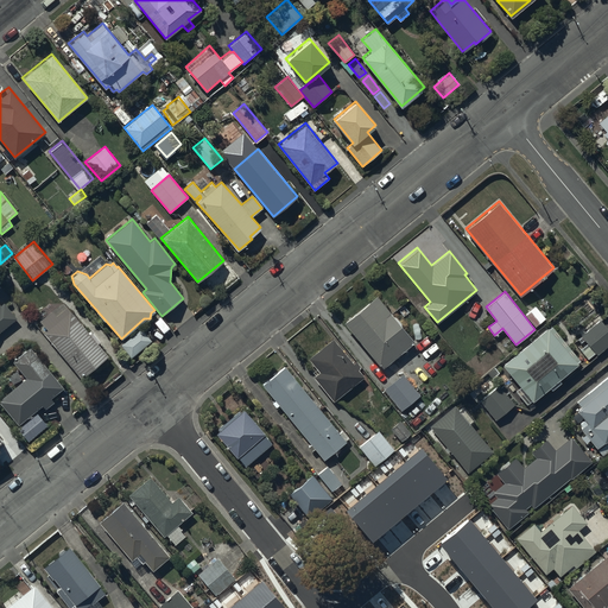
[(377,295),(343,321),(382,367),(415,341),(377,295)]
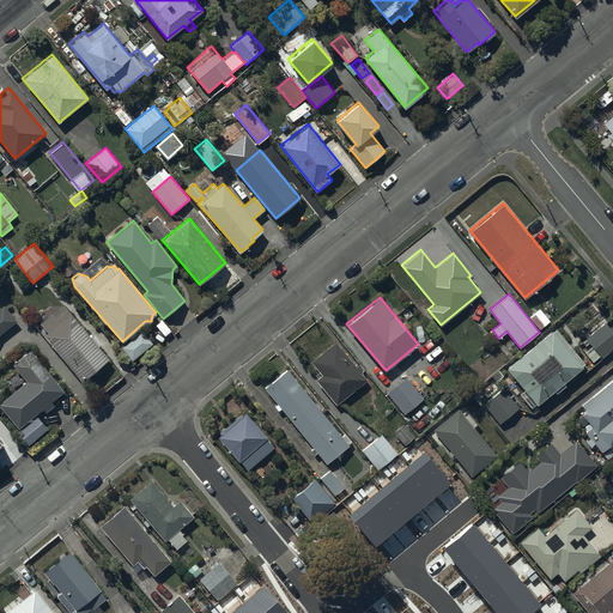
[(48,331),(43,334),(82,381),(109,358),(64,303),(41,322),(48,331)]
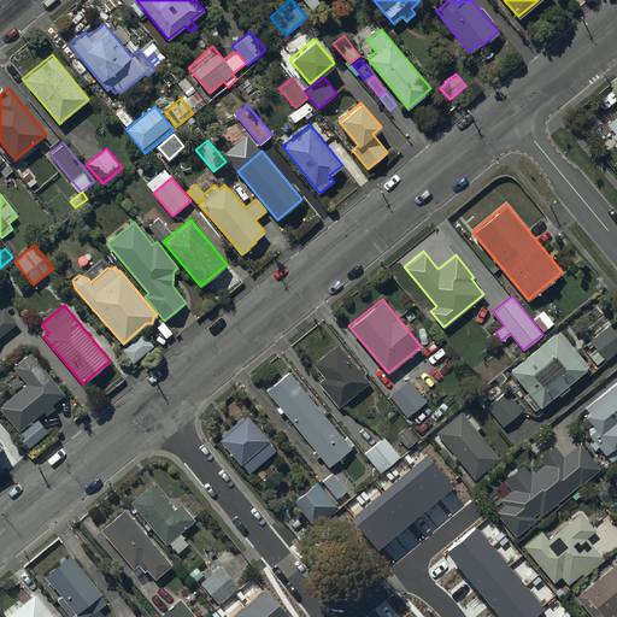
[(0,336),(18,323),(4,306),(0,309),(0,307),(0,336)]
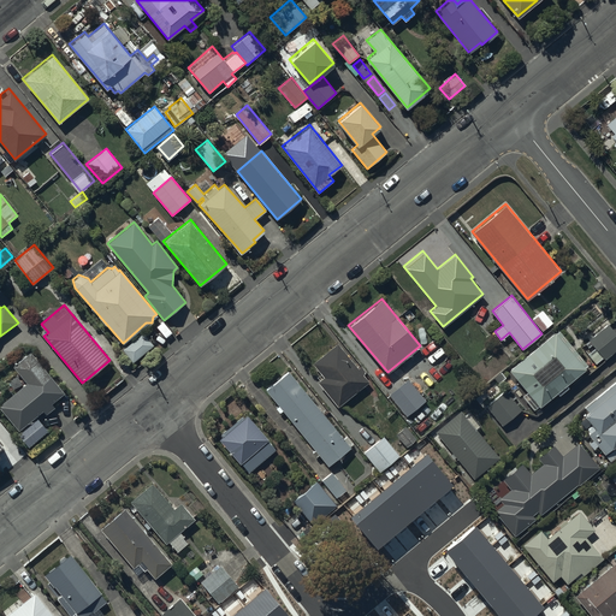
[(543,309),(533,318),(542,330),(552,321),(543,309)]
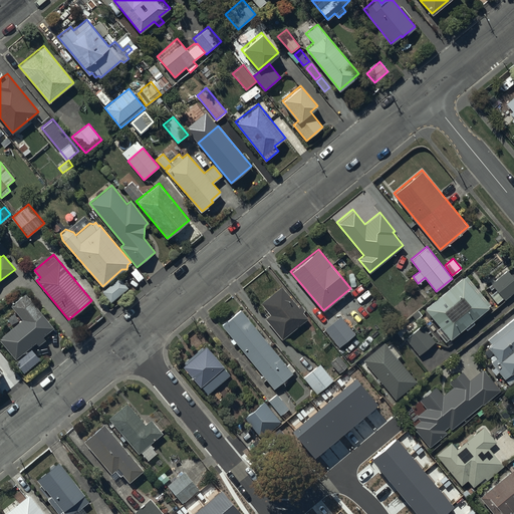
[(513,291),(513,277),(507,269),(491,283),(493,285),(487,290),(497,302),(503,297),(505,299),(513,291)]
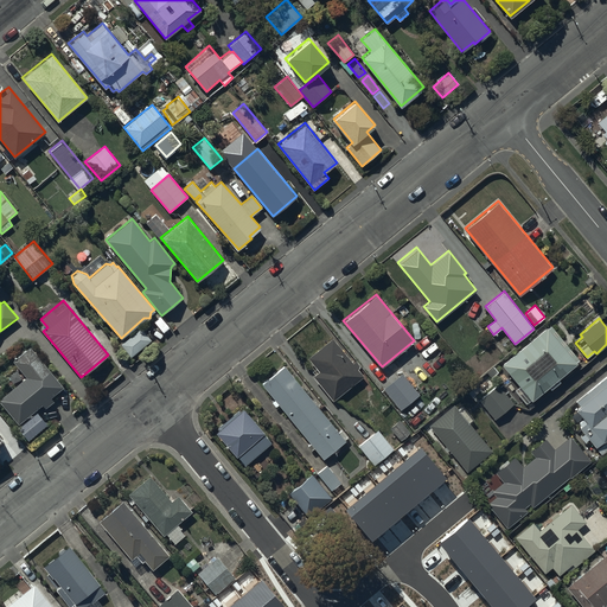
[(547,325),(502,362),(519,384),(513,389),(525,402),(530,398),(531,398),(548,384),(550,388),(560,379),(558,378),(567,372),(566,371),(580,359),(551,324),(548,326),(547,325)]
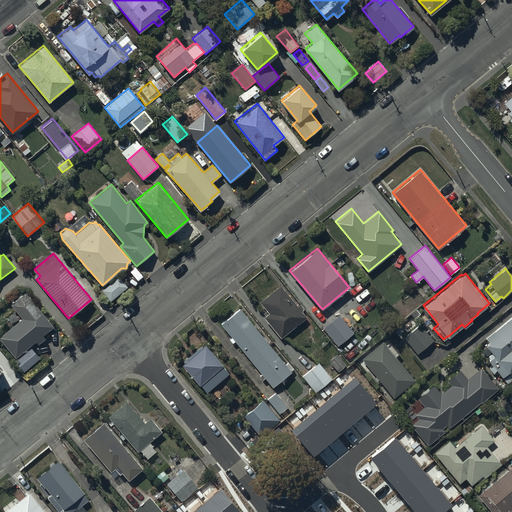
[(128,286),(118,275),(101,289),(111,301),(128,286)]
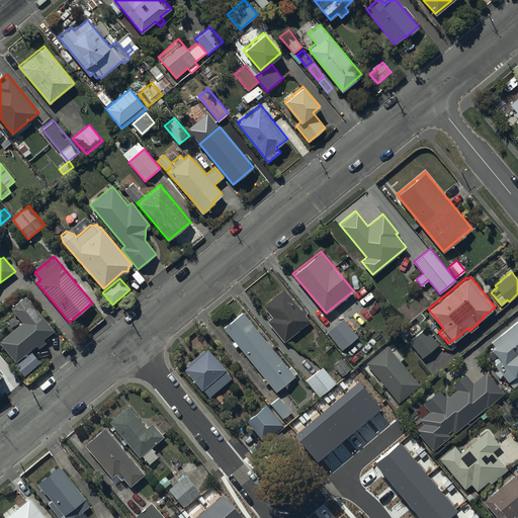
[(267,320),(284,341),(310,320),(306,314),(308,313),(303,307),(301,309),(283,287),(262,305),(272,316),(267,320)]
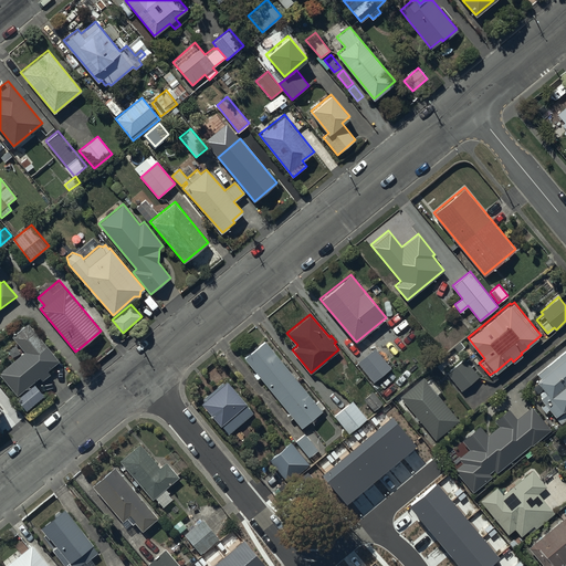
[(0,374),(17,395),(39,376),(42,380),(51,374),(48,369),(60,359),(28,322),(11,335),(24,350),(0,369),(0,374)]
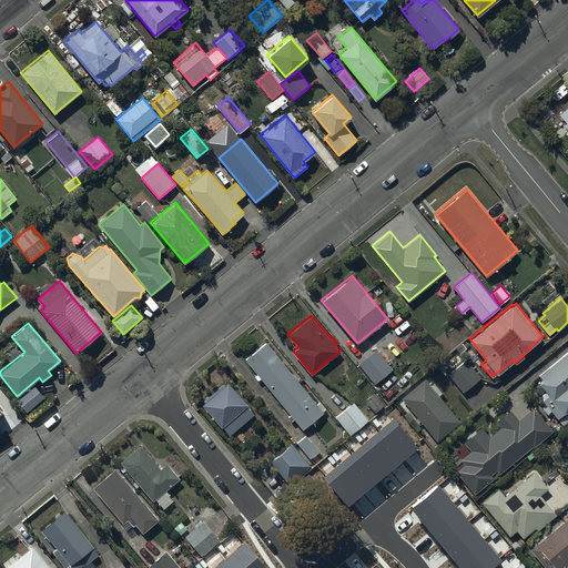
[(245,358),(246,361),(256,373),(254,375),(257,379),(261,377),(290,414),(287,416),(292,421),(294,418),(302,428),(323,412),(322,411),(325,408),(320,401),(317,403),(266,342),(245,358)]
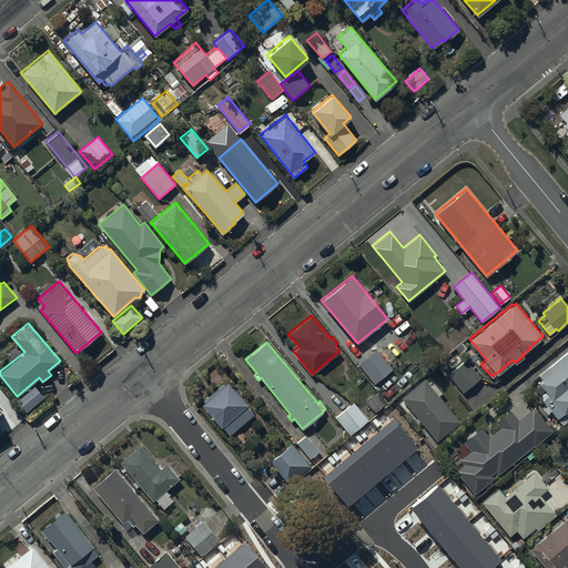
[(376,348),(358,363),(375,383),(393,369),(376,348)]
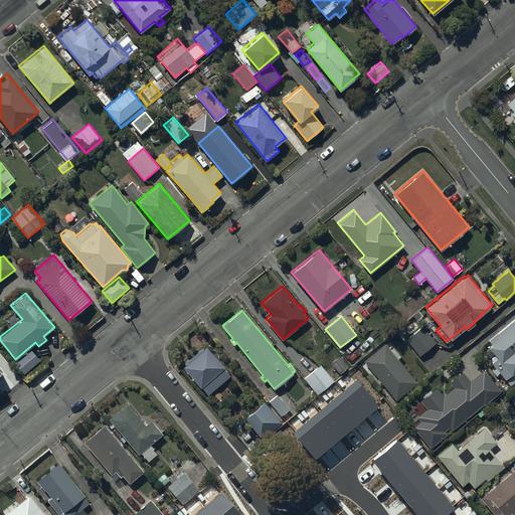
[(514,370),(514,318),(489,340),(492,343),(488,346),(495,354),(491,357),(493,360),(492,362),(496,366),(492,369),(496,374),(499,371),(505,378),(514,370)]
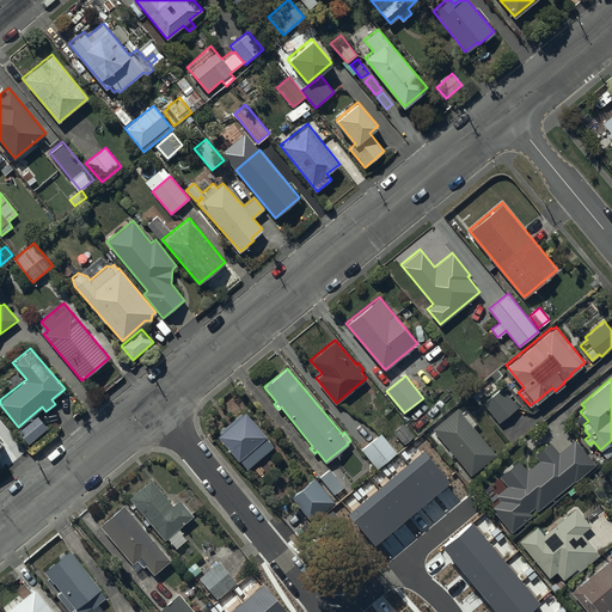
[(485,399),(483,402),(499,422),(518,407),(501,387),(494,392),(488,385),(479,392),(485,399)]
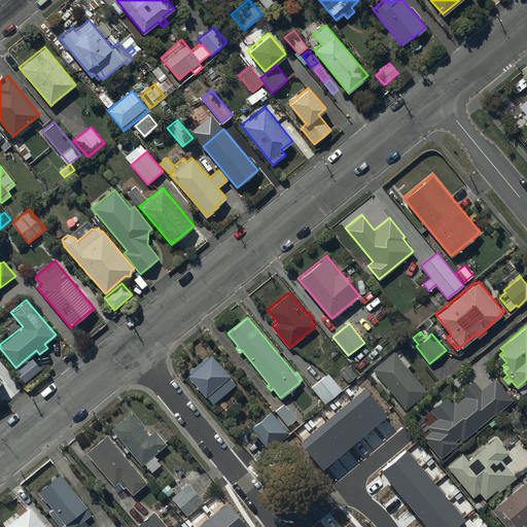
[(393,351),(372,367),(386,387),(384,388),(387,392),(390,390),(405,409),(426,392),(407,366),(411,362),(403,353),(398,356),(393,351)]
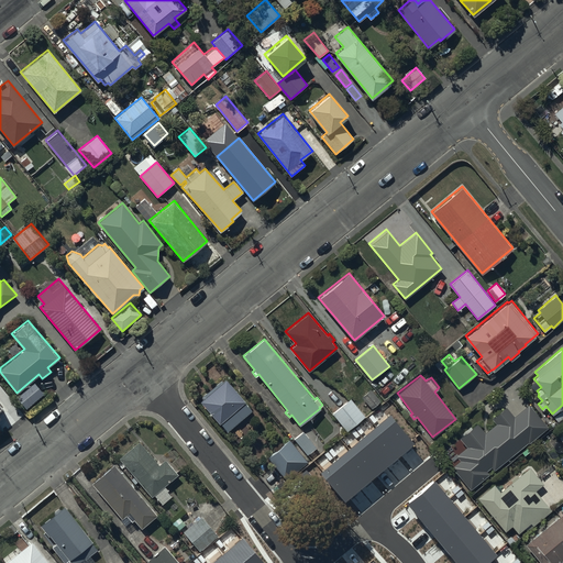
[(203,397),(200,400),(219,422),(220,421),(228,430),(251,410),(244,401),(244,400),(225,378),(222,381),(221,379),(202,395),(203,397)]
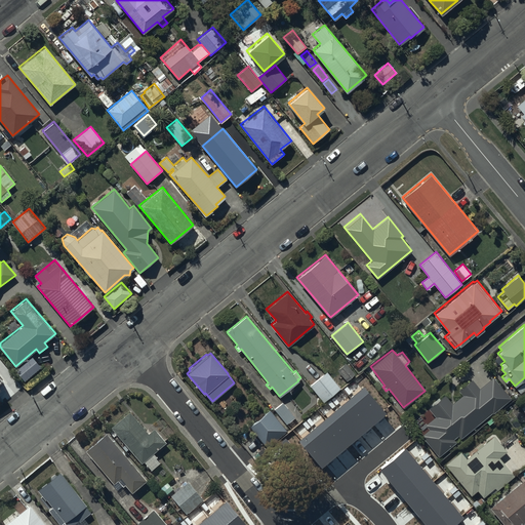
[(32,356),(14,369),(24,380),(41,367),(32,356)]
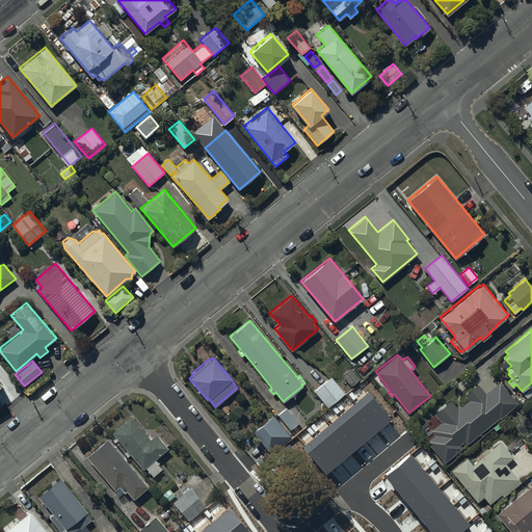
[(345,393),(330,375),(314,390),(328,406),(345,393)]
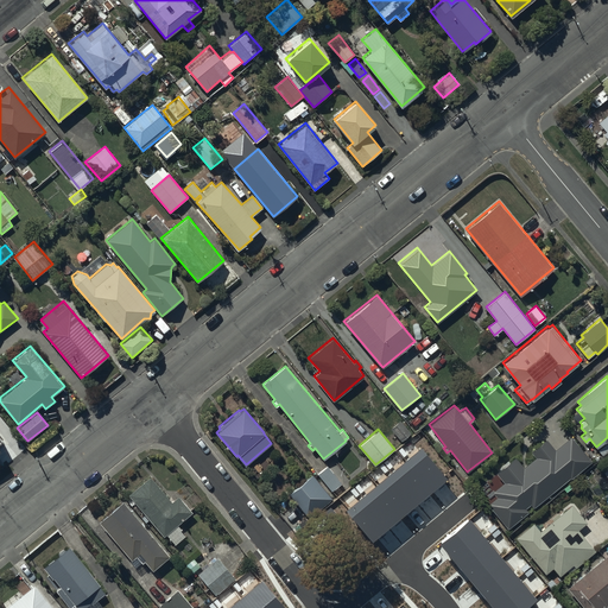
[(496,496),(488,502),(508,527),(527,511),(525,508),(530,504),(533,507),(570,477),(571,477),(591,461),(571,435),(556,448),(548,437),(531,451),(536,456),(523,467),(515,456),(495,472),(504,481),(492,491),(496,496)]
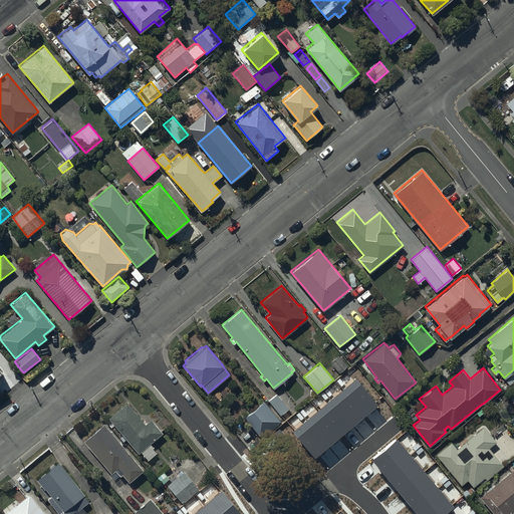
[(357,380),(294,433),(314,458),(377,406),(357,380)]
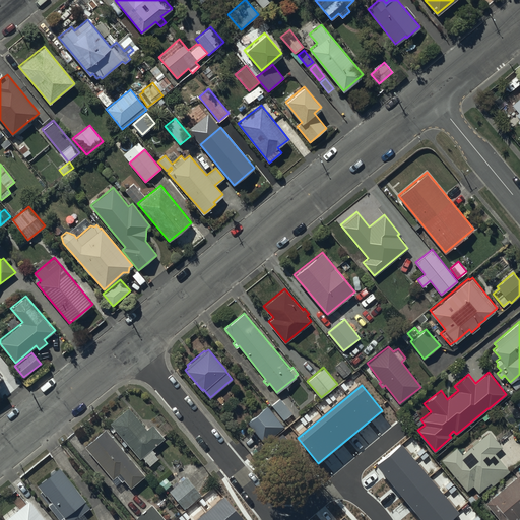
[(279,398),(271,404),(284,419),(291,413),(279,398)]
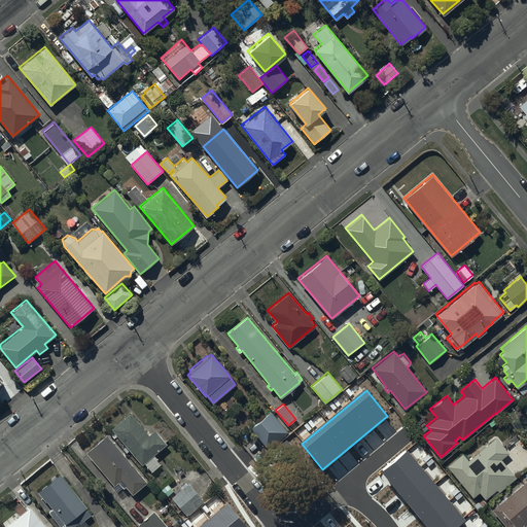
[(271,410),(250,427),(264,445),(284,427),(271,410)]
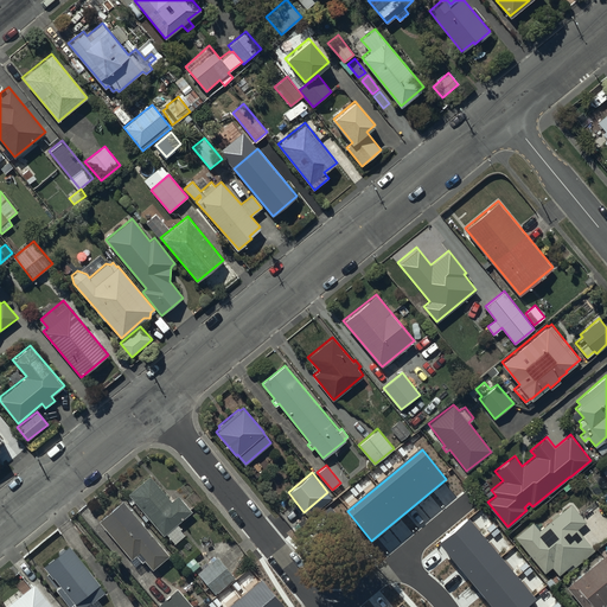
[(149,474),(128,493),(164,535),(166,532),(174,543),(184,535),(179,529),(181,528),(177,523),(192,511),(178,494),(171,500),(149,474)]
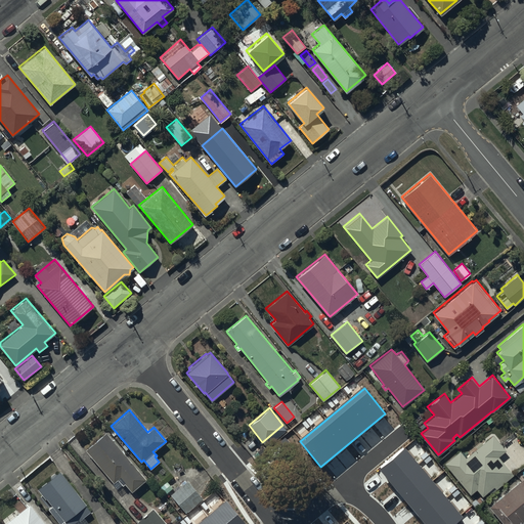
[(519,422),(515,416),(509,421),(513,427),(519,422)]
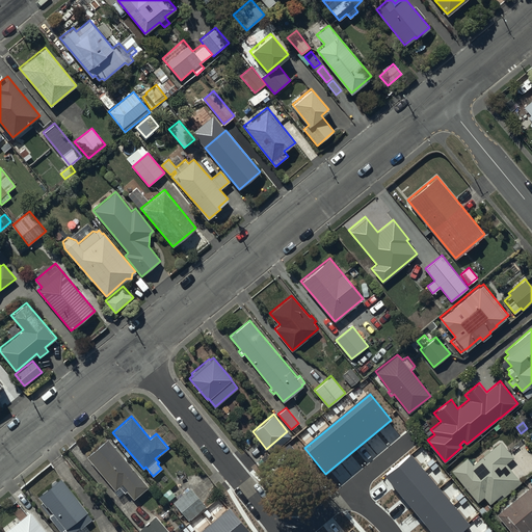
[(126,490),(133,498),(148,485),(107,437),(86,455),(114,488),(113,489),(117,496),(123,490),(124,491),(126,490)]
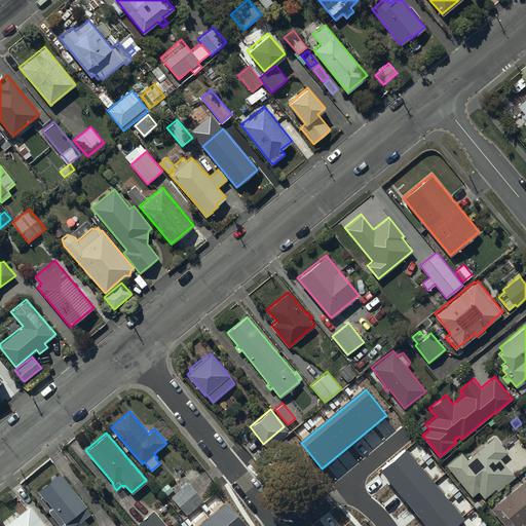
[(461,452),(446,464),(472,495),(478,490),(484,497),(495,488),(498,491),(516,477),(499,457),(508,451),(494,436),(477,450),(479,452),(468,460),(461,452)]
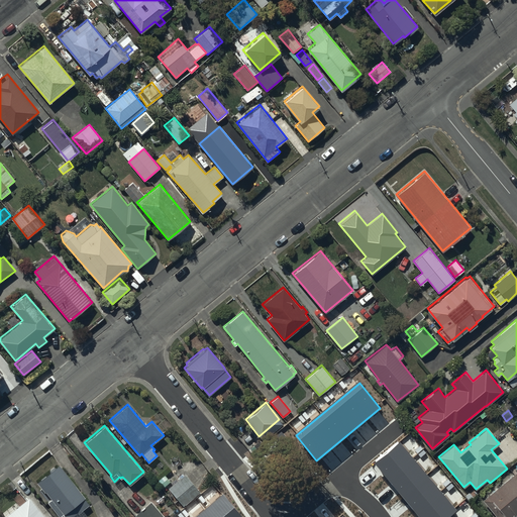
[(399,440),(374,460),(420,516),(454,516),(451,513),(456,509),(399,440)]
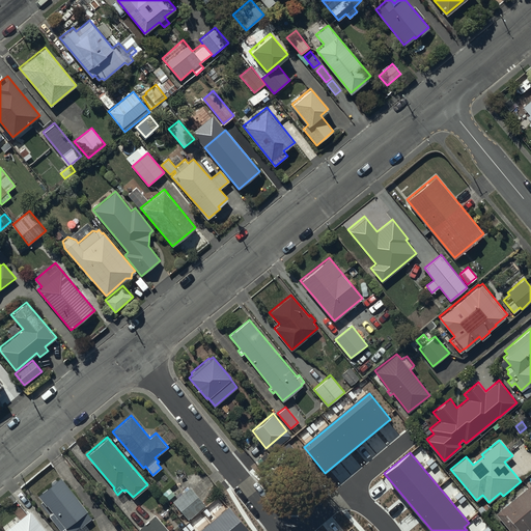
[(53,511),(49,514),(60,530),(64,527),(66,530),(89,530),(90,530),(85,523),(91,518),(86,511),(87,510),(60,475),(37,494),(46,504),(47,503),(53,511)]
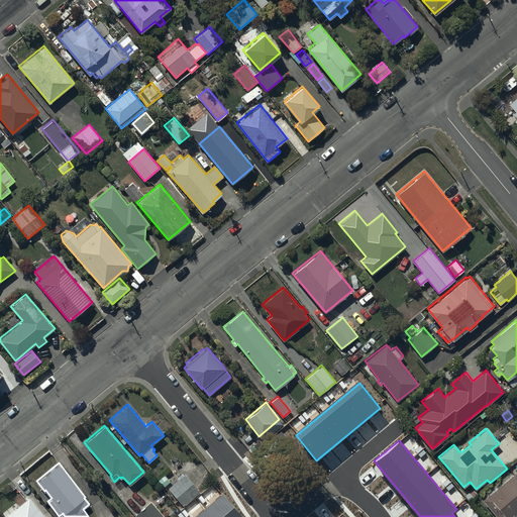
[(511,516),(516,512),(516,470),(482,499),(497,516),(511,516)]
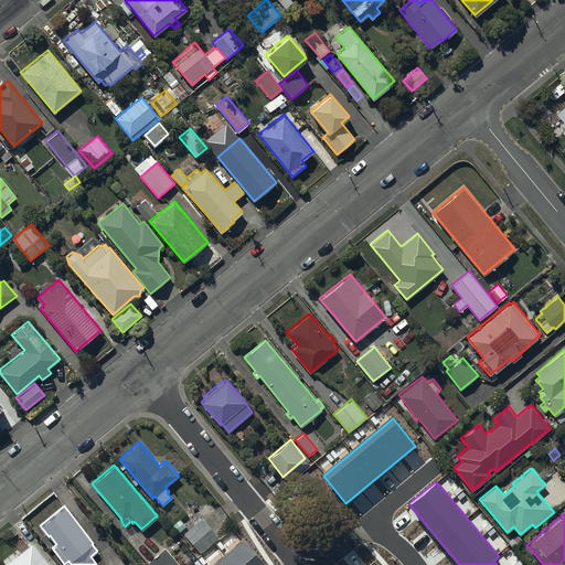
[(219,536),(202,516),(183,532),(200,552),(219,536)]
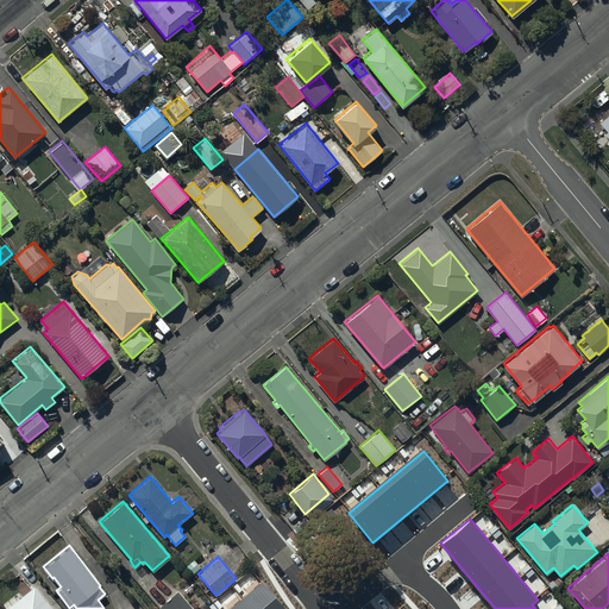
[(283,608),(263,583),(231,608),(283,608)]
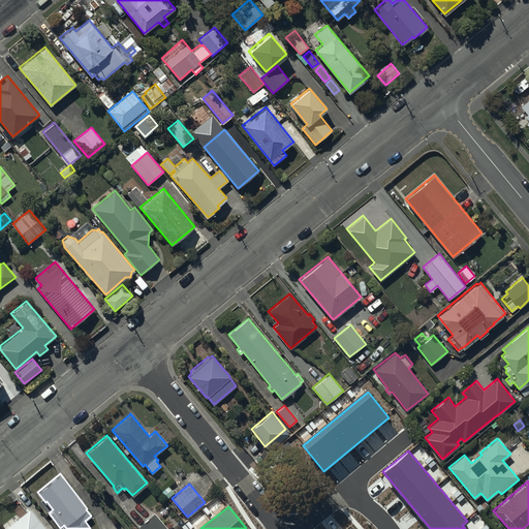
[(45,528),(29,507),(3,528),(2,528),(45,528)]
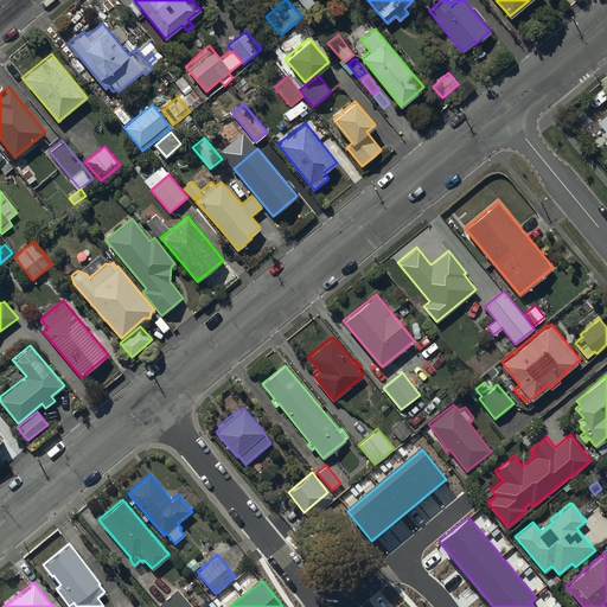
[(178,588),(159,604),(161,606),(193,606),(178,588)]
